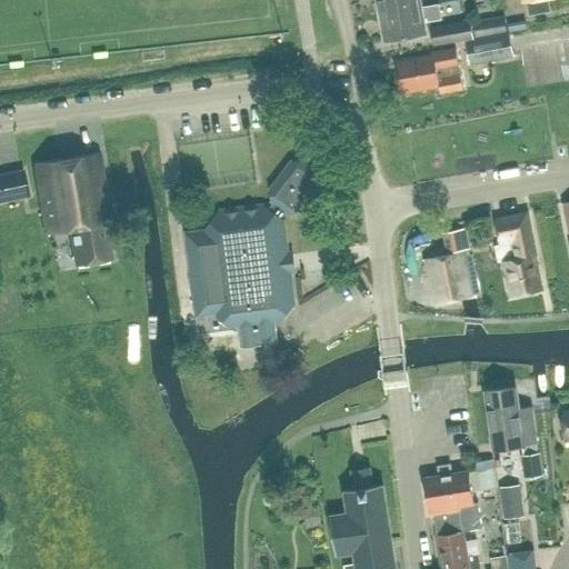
[(377,0),(379,12),(421,6),(420,0),(377,0)]
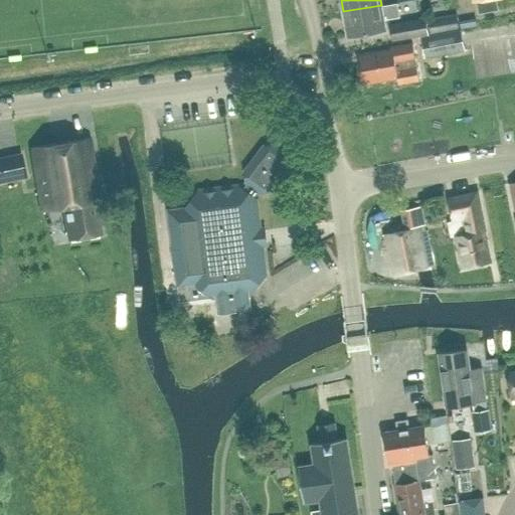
[(496,0),(475,0),(476,1),(478,0),(480,12),(498,9),(496,0)]
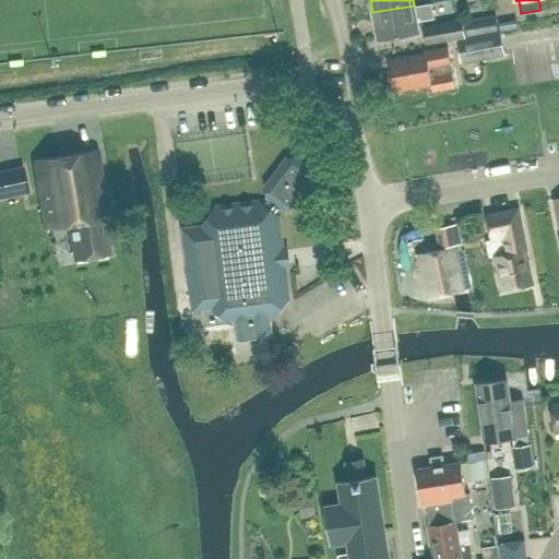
[(372,12),(378,40),(419,33),(417,20),(432,16),(430,2),(414,6),(372,12)]
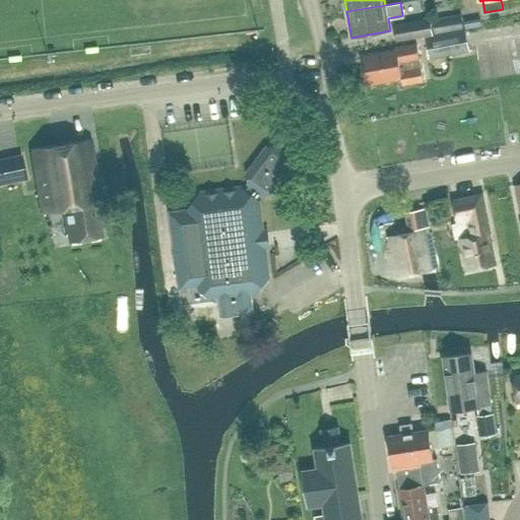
[(461,14),(432,18),(435,35),(464,29),(461,14)]
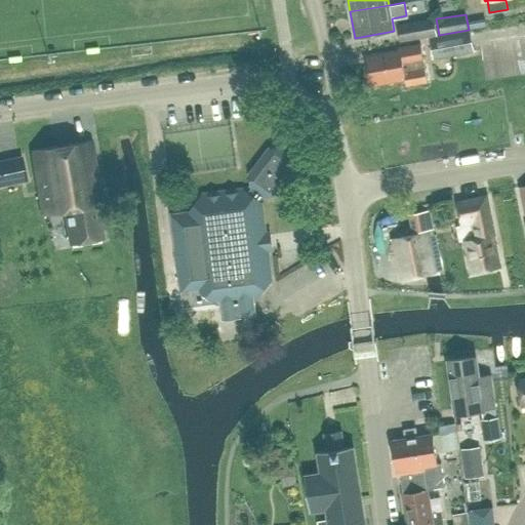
[(400,42),(426,38),(438,36),(435,18),(397,26),(400,42)]
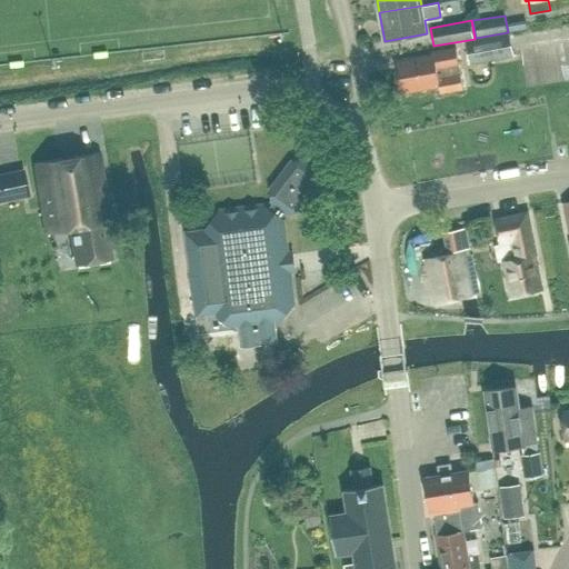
[(510,33),(467,42),(470,63),(515,56),(510,33)]
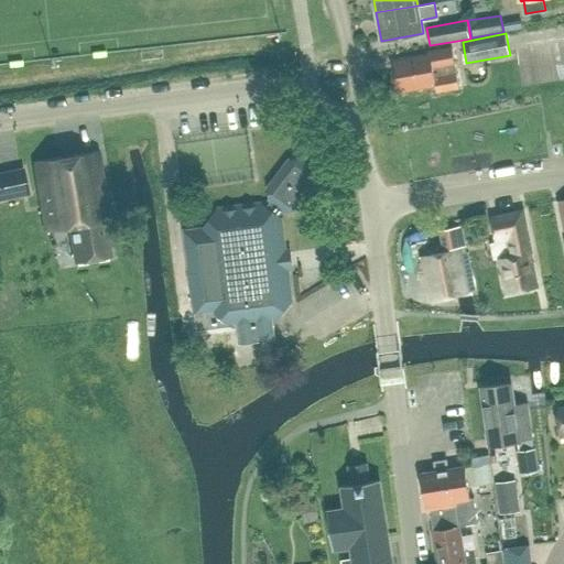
[(431,52),(431,54),(392,62),(398,91),(435,85),(436,93),(459,88),(453,47),(431,52)]
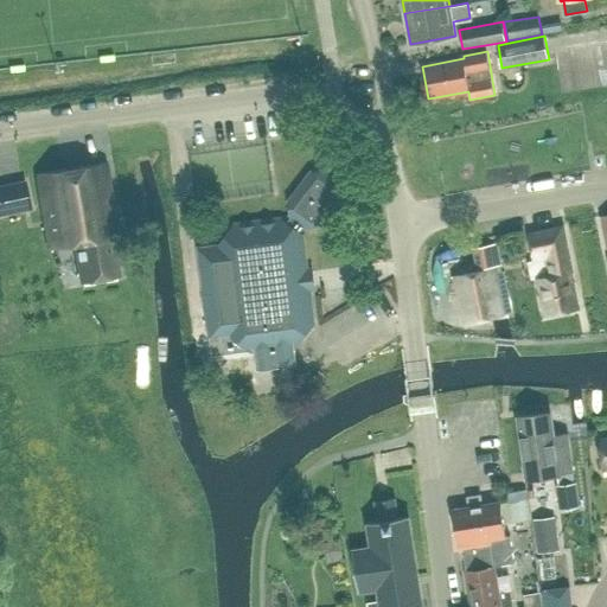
[(37,174),(49,248),(74,244),(80,282),(120,275),(113,238),(117,237),(106,164),(37,174)]
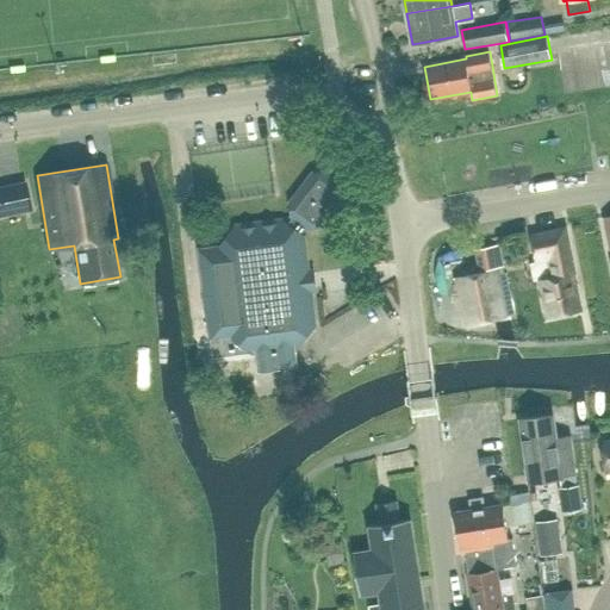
[(315,272),(313,269),(310,271),(305,235),(302,232),(305,226),(310,229),(322,228),(346,197),(343,184),(327,170),(313,172),(290,203),(291,215),(294,218),(290,224),(284,219),(236,225),(219,247),(199,249),(211,338),(223,338),(230,337),(250,354),(255,354),(257,372),(298,367),(296,348),(299,348),(316,325),(312,292),(317,291),(315,272)]
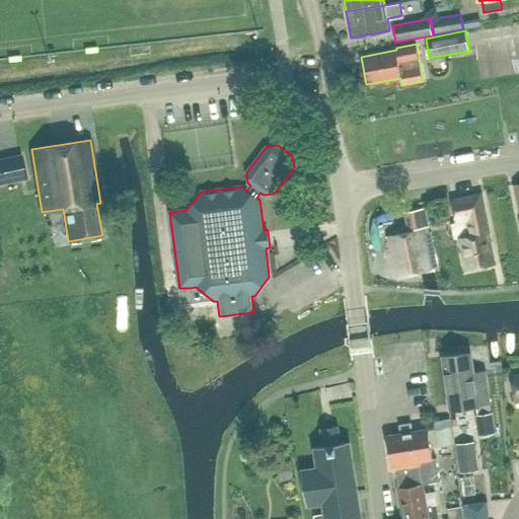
[(21,153),(0,157),(0,181),(18,177),(17,173),(25,172),(21,153)]
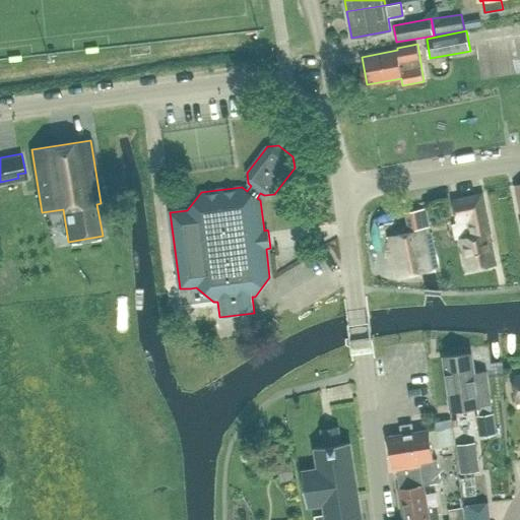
[(482,195),(453,200),(458,222),(468,220),(471,237),(461,239),(467,269),(495,264),(489,234),(490,234),(482,195)]
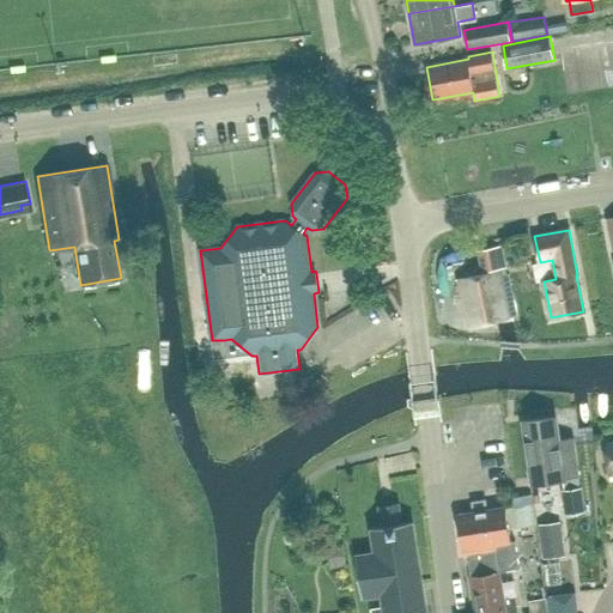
[(513,319),(501,244),(478,248),(481,269),(460,273),(468,325),(513,319)]
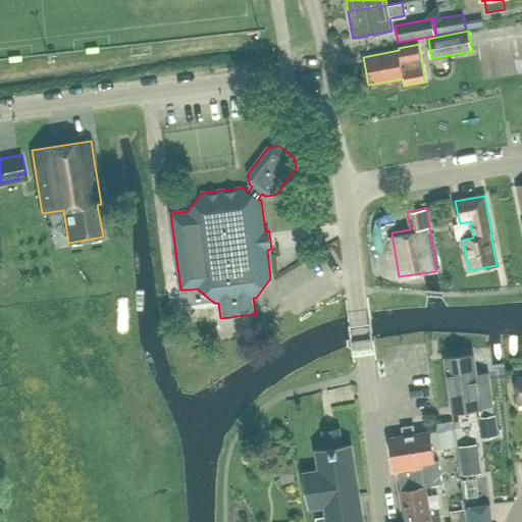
[(479,408),(480,417),(479,417),(481,437),(496,435),(492,407),(487,373),(476,374),(473,355),(446,358),(453,412),(479,408)]
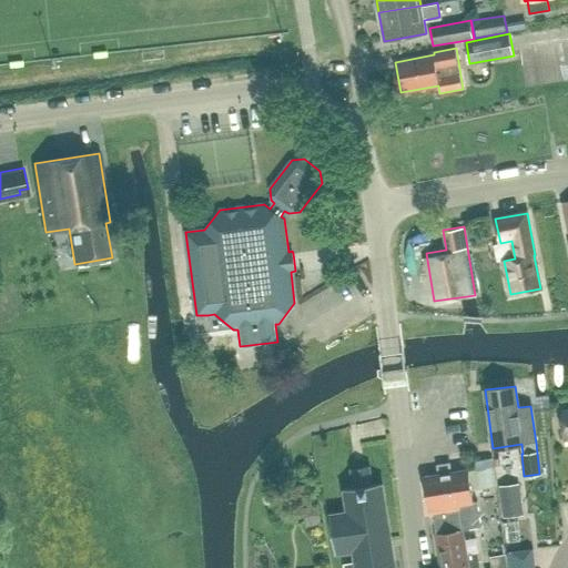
[(368,466),(351,469),(354,487),(343,488),(346,511),(330,514),(335,553),(353,549),(355,567),(394,567),(395,565),(388,527),(389,527),(389,526),(388,526),(386,507),(386,505),(385,505),(382,483),(371,484),(368,466)]
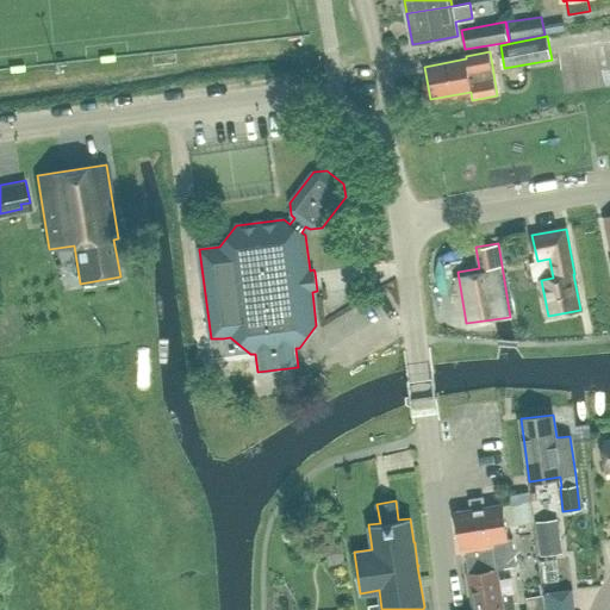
[(514,539),(508,539),(505,527),(530,523),(528,503),(503,506),(502,504),(456,511),(462,554),(465,554),(473,609),(515,609),(512,592),(500,593),(497,568),(517,566),(514,539)]
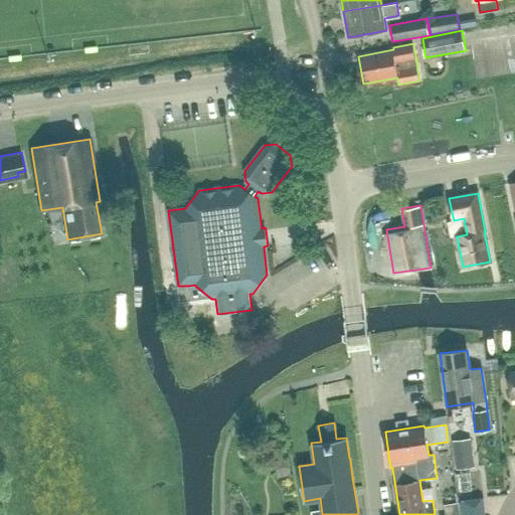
[(453,441),(456,469),(475,466),(472,438),(453,441)]
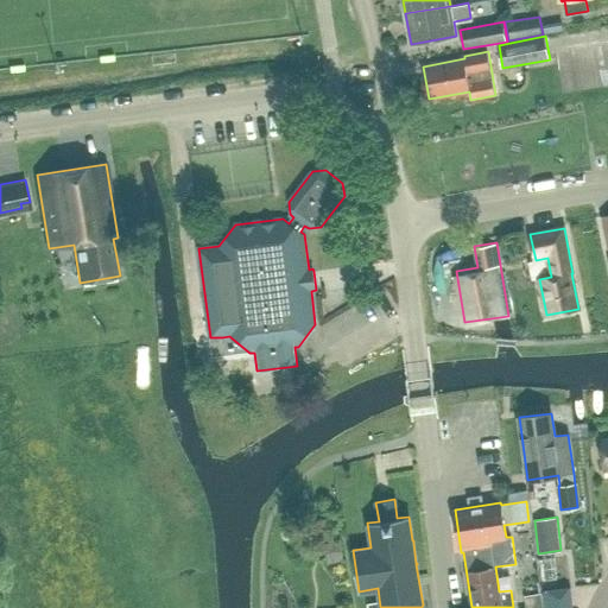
[(310,521),(312,542),(328,539),(324,519),(310,521)]
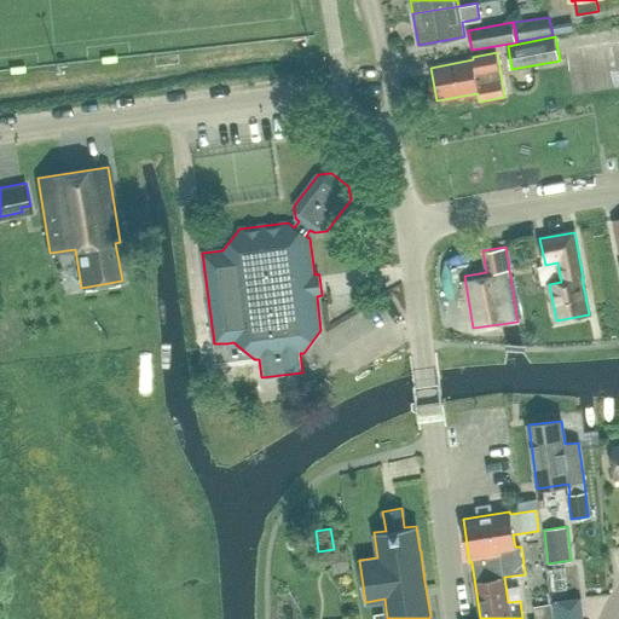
[(347,561),(346,551),(317,556),(318,566),(331,563),(334,574),(351,571),(348,561),(347,561)]
